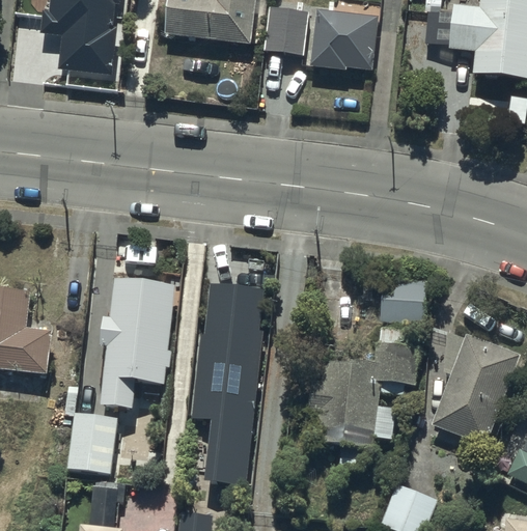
[(114,0),(46,0),(46,11),(39,10),(37,31),(59,33),(56,67),(106,73),(114,0)]
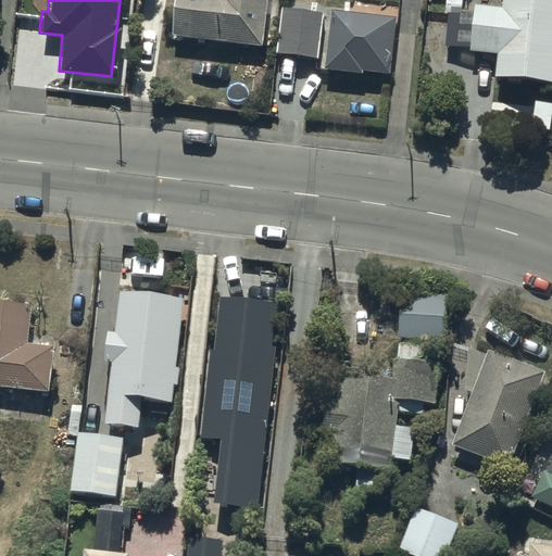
[(264,0),(176,0),(173,36),(260,47),(264,0)]
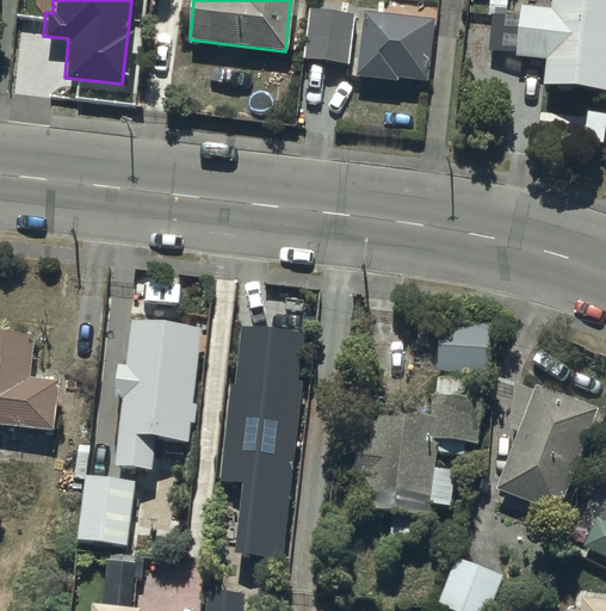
[(605,0),(550,0),(550,10),(520,7),(517,54),(545,56),(543,82),(605,87),(605,0)]
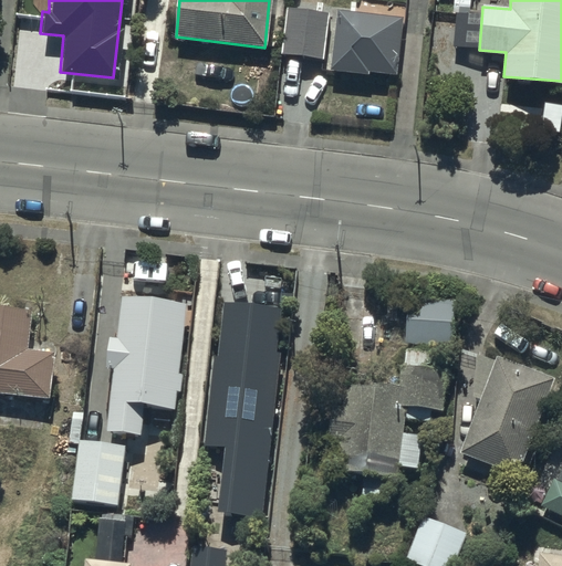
[(326,11),(284,9),(281,54),(323,58),(326,11)]
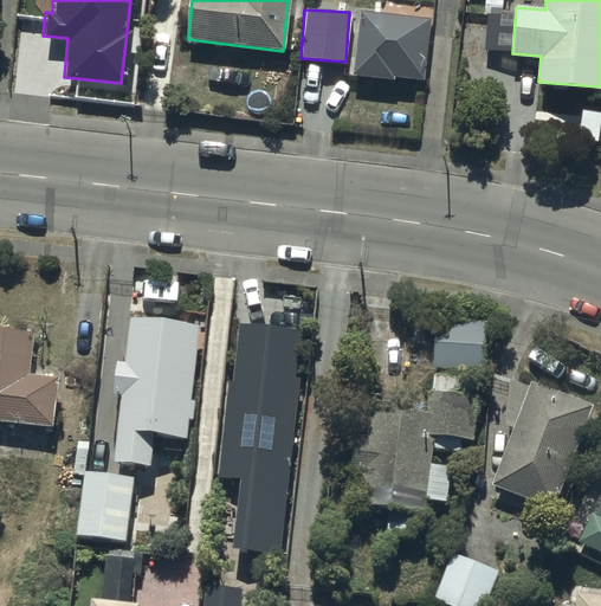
[(359,10),(359,12),(354,75),(424,81),(430,15),(359,10)]
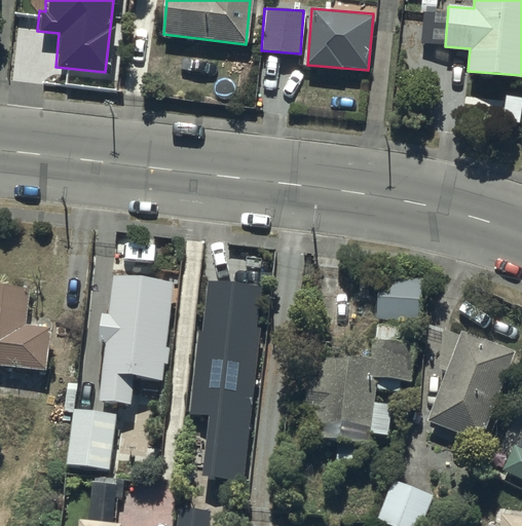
[(173,283),(111,276),(108,316),(103,316),(100,338),(106,339),(100,401),(129,404),(132,376),(163,379),(173,283)]
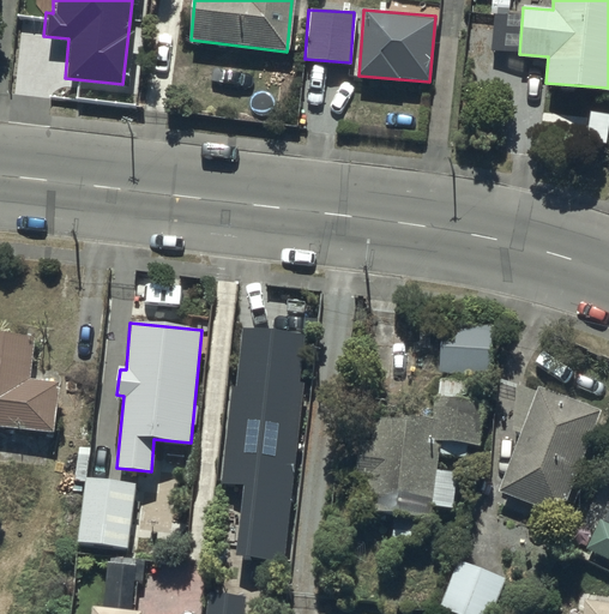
[(492,324),(441,323),(439,374),(489,375),(492,324)]
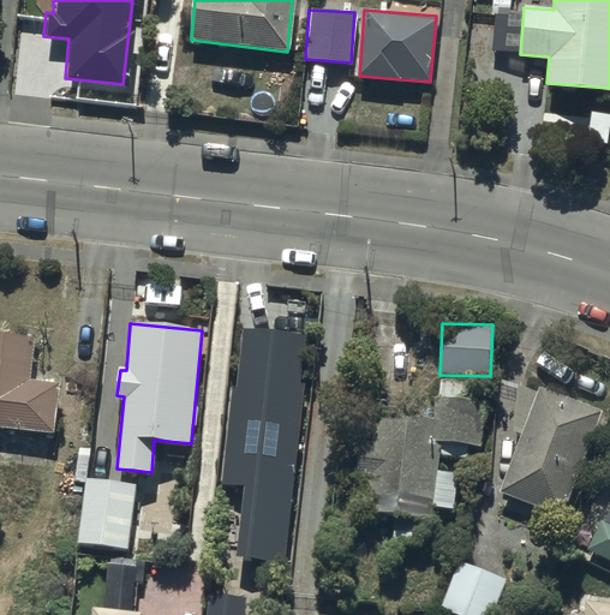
[(305,332),(243,326),(237,389),(229,389),(220,484),(244,487),(237,556),(281,561),(305,332)]
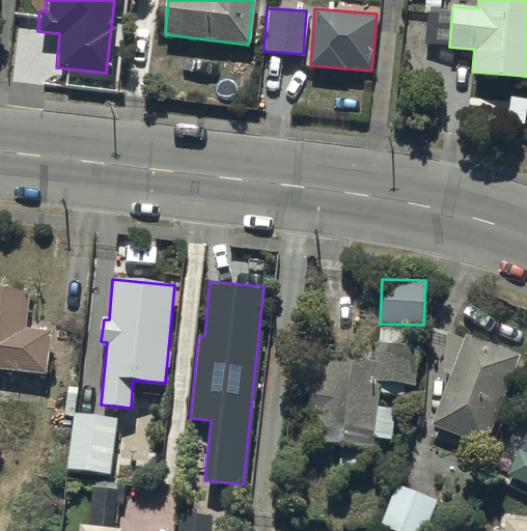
[(30,292),(0,288),(0,369),(47,375),(52,330),(26,327),(30,292)]
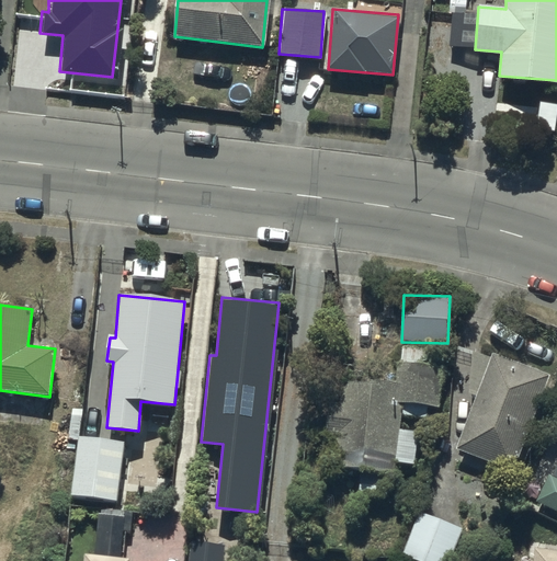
[(511,470),(548,376),(492,354),(455,448),(511,470)]
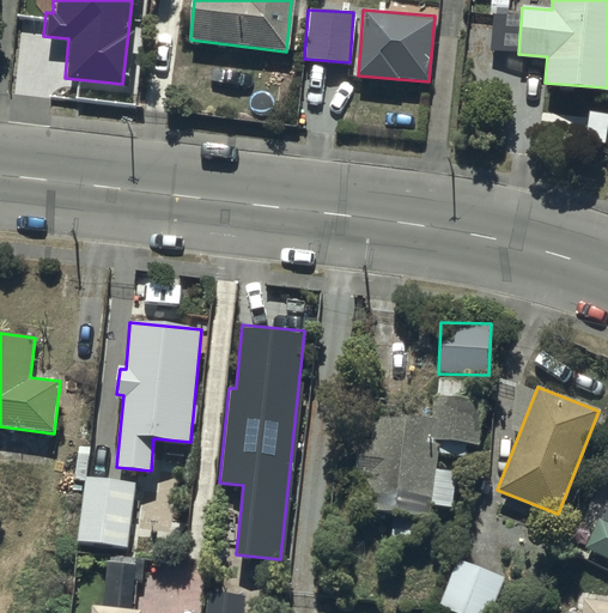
[(430,418),(374,412),(371,441),(359,439),(356,475),(366,477),(363,510),(430,517),(438,439),(476,443),(481,401),(432,395),(430,418)]
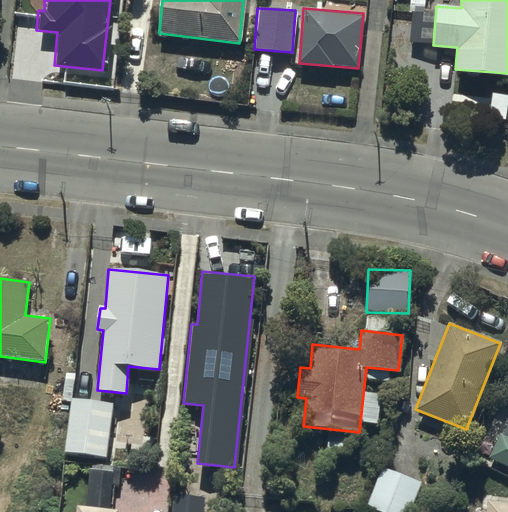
[(113,403),(69,399),(64,450),(108,454),(113,403)]
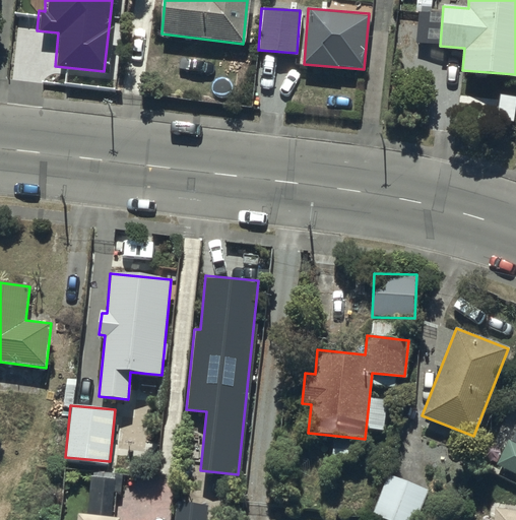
[(515,472),(515,444),(506,440),(495,462),(515,472)]
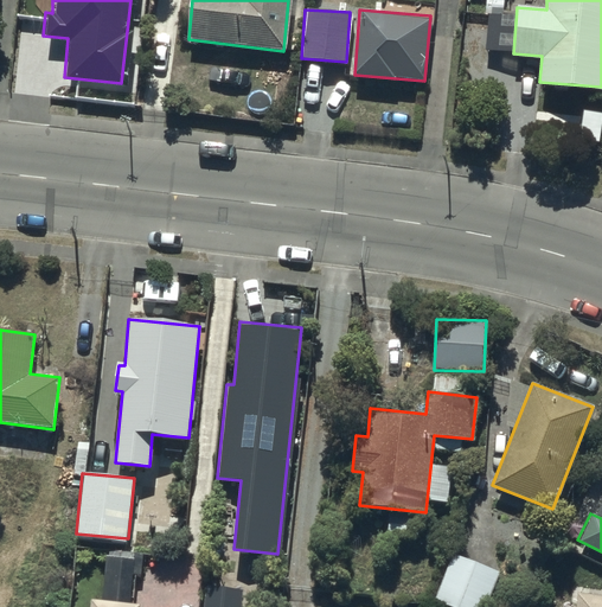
[(484,606),(498,573),(450,554),(431,601),(446,606),(484,606)]
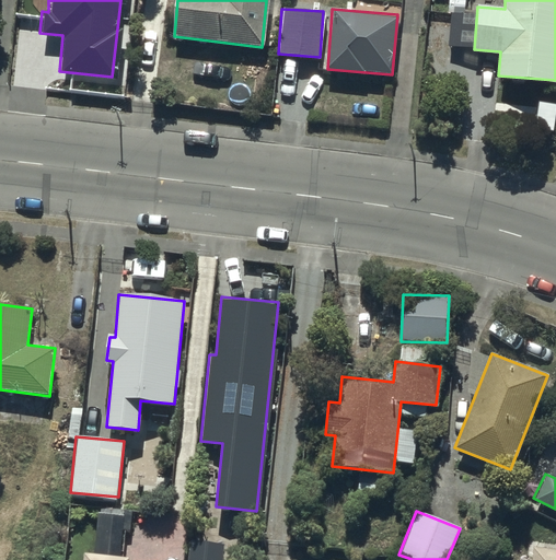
[(222,559),(224,543),(187,538),(184,559),(222,559)]
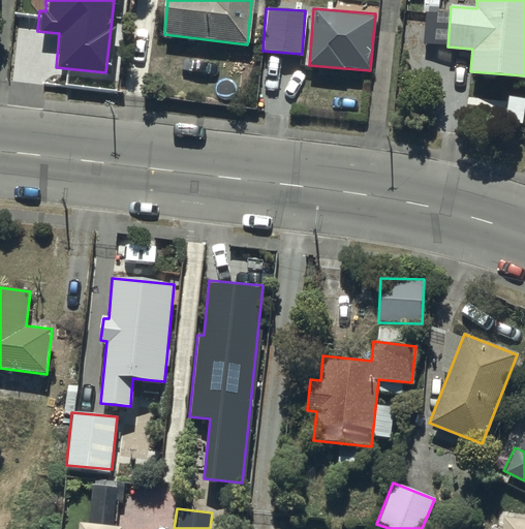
[(524,528),(524,518),(501,516),(499,528),(524,528)]
